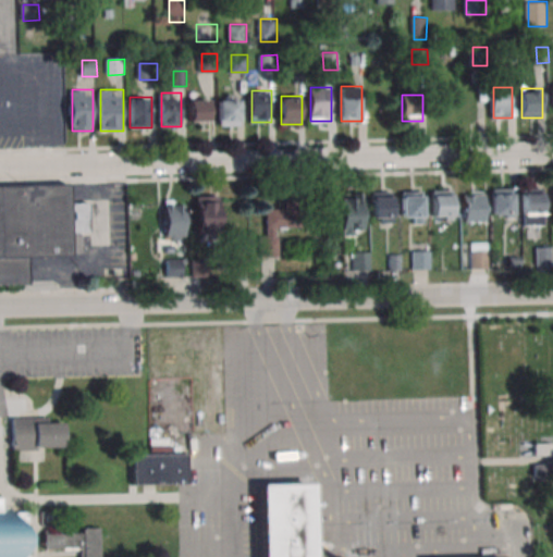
[(211,98),(192,98),(192,122),(211,122),(211,98)]
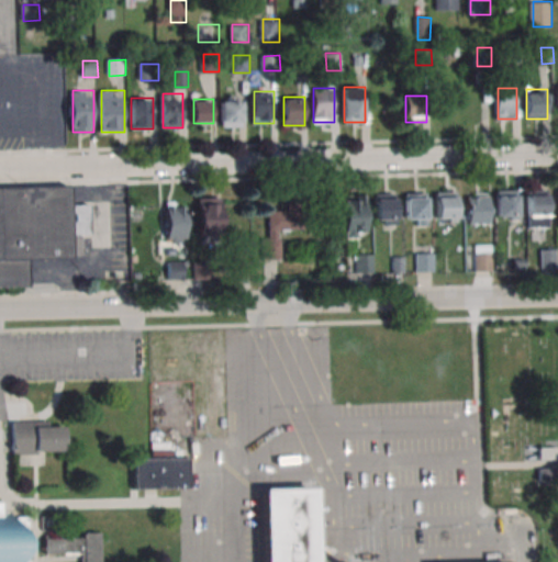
[(222,99),(222,125),(244,125),(244,99),(222,99)]
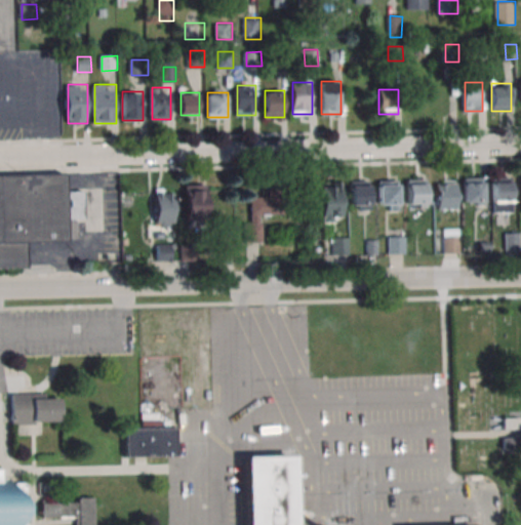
[(0,173),(69,172),(71,239),(30,240),(31,269),(0,269),(0,173)]
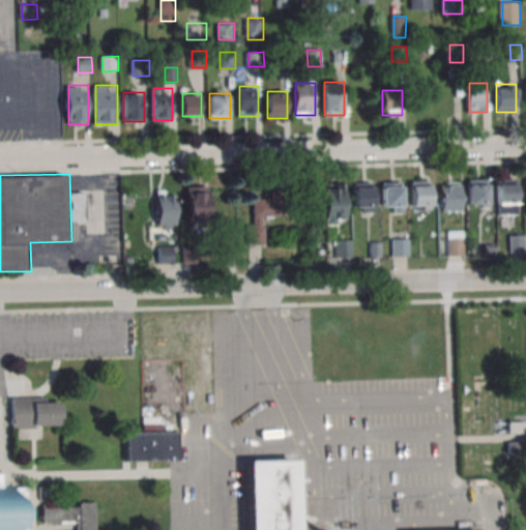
[(498,214),(519,214),(519,178),(498,178),(498,214)]
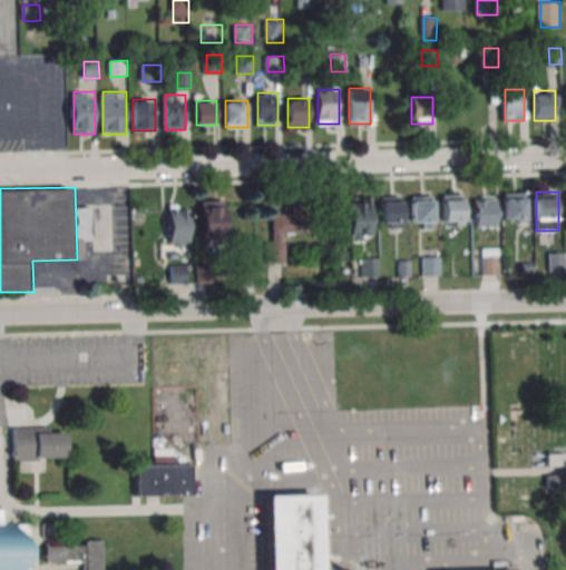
[(527,222),(527,193),(505,193),(505,222),(527,222)]
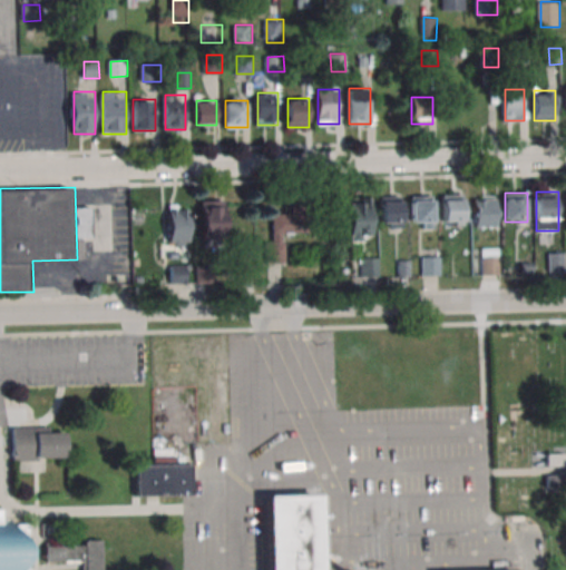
[(466,194),(443,194),(443,224),(466,225),(466,194)]
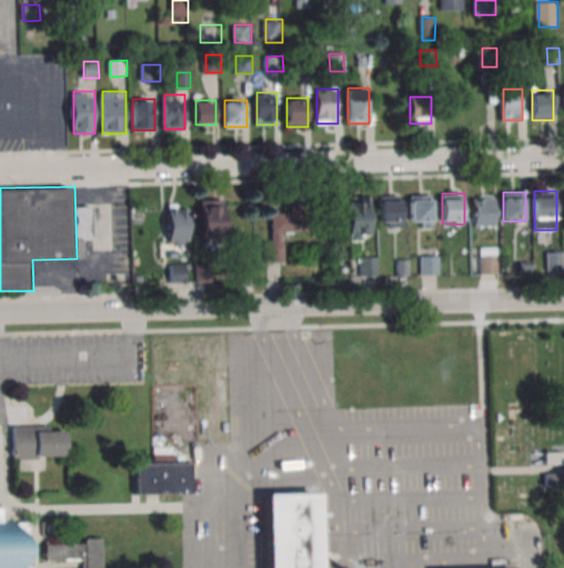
[(433,226),(433,194),(411,194),(411,226),(433,226)]
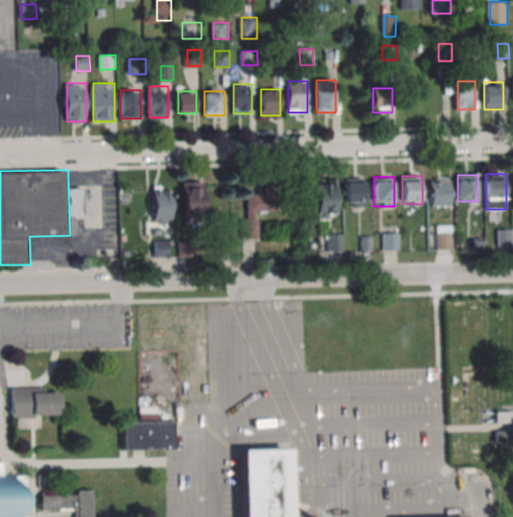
[(366,178),(346,178),(346,203),(366,203),(366,178)]
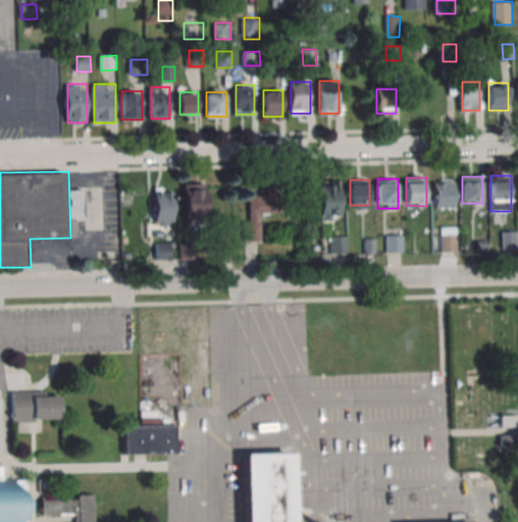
[(436,179),(436,208),(457,208),(457,179),(436,179)]
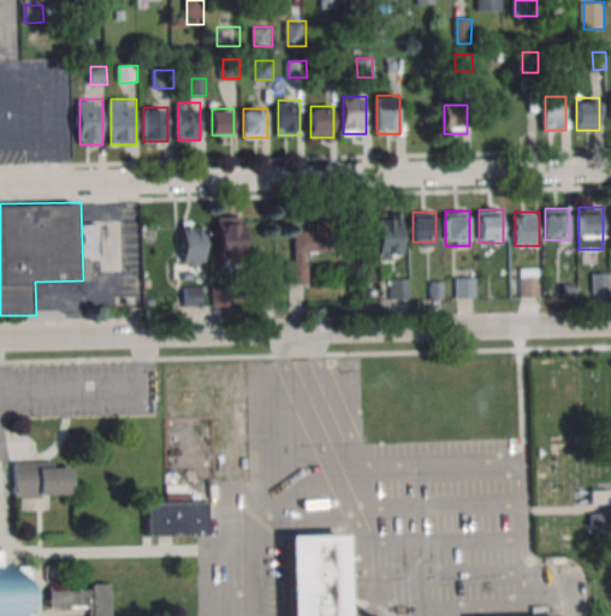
[(403,261),(403,213),(380,213),(380,261),(403,261)]
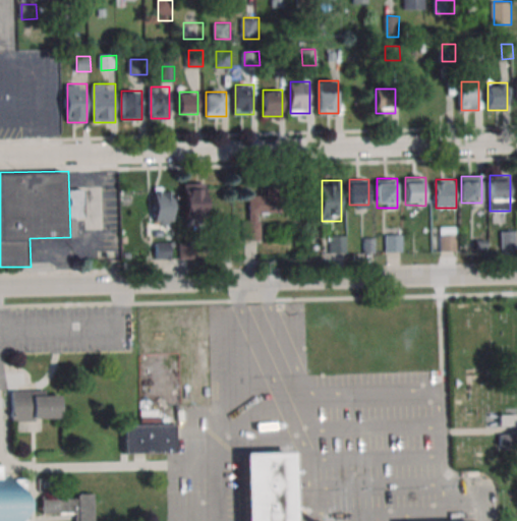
[(207,183),(185,183),(185,218),(207,218),(207,183)]
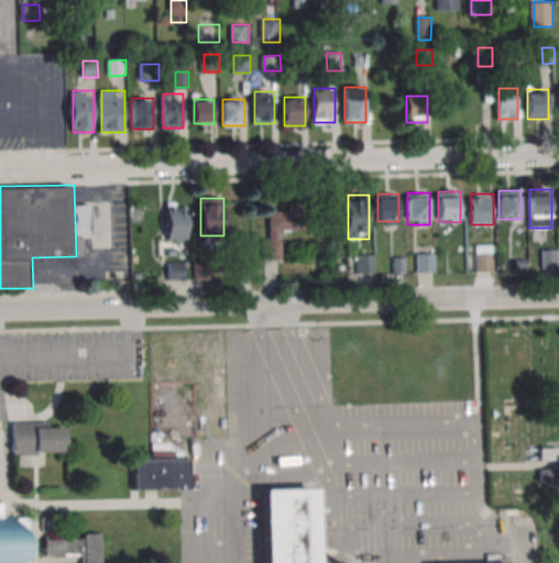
[(291,202),(291,211),(270,211),(271,239),(263,239),(264,260),(284,260),(283,239),(281,239),(281,231),(307,230),(307,201),(291,202)]
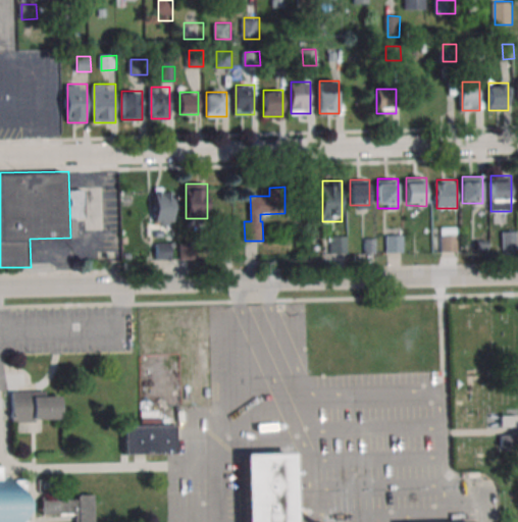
[(156,190),(156,224),(174,224),(174,190),(156,190)]
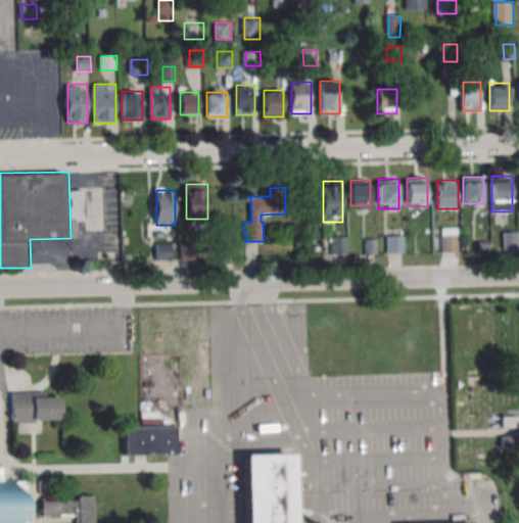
[(443,251),(460,251),(460,228),(443,228),(443,251)]
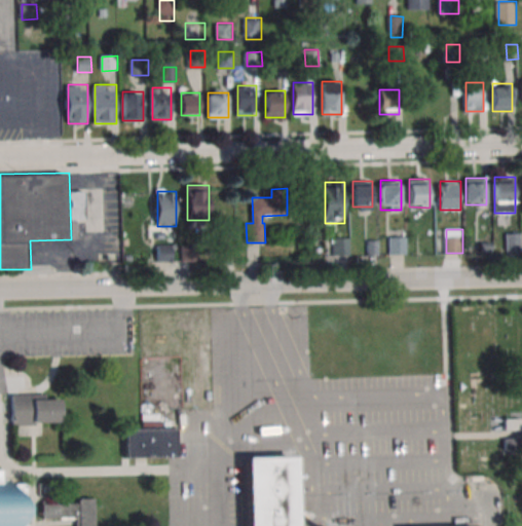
[(521,233),(509,233),(509,251),(521,251),(521,233)]
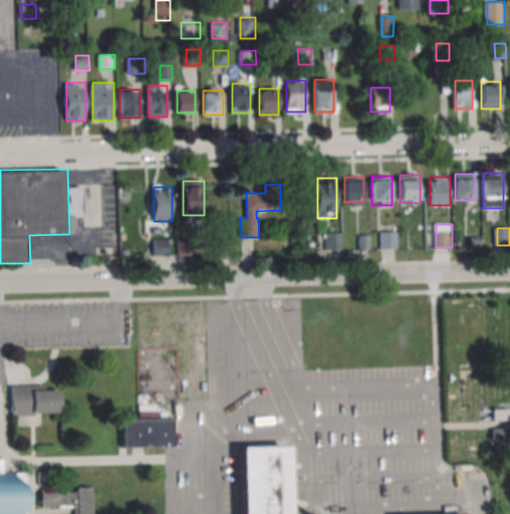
[(383,230),(383,249),(400,249),(400,230),(383,230)]
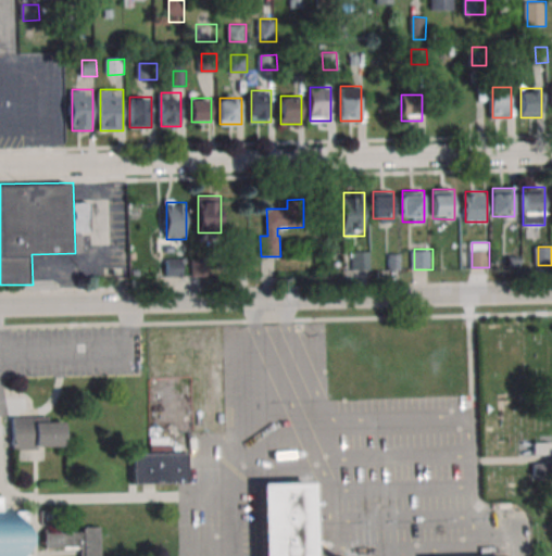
[(372,269),(372,251),(354,251),(354,269),(372,269)]
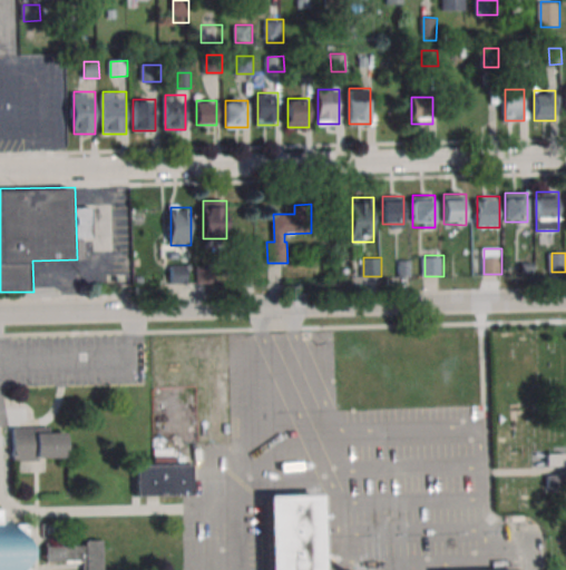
[(412,261),(412,277),(402,277),(402,262),(412,261)]
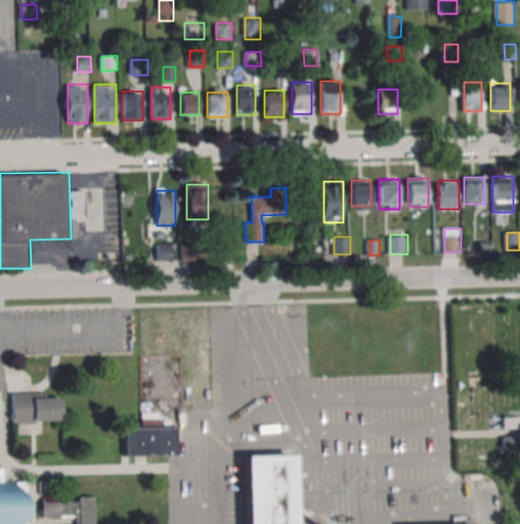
[(237,243),(237,259),(219,259),(219,243),(237,243)]
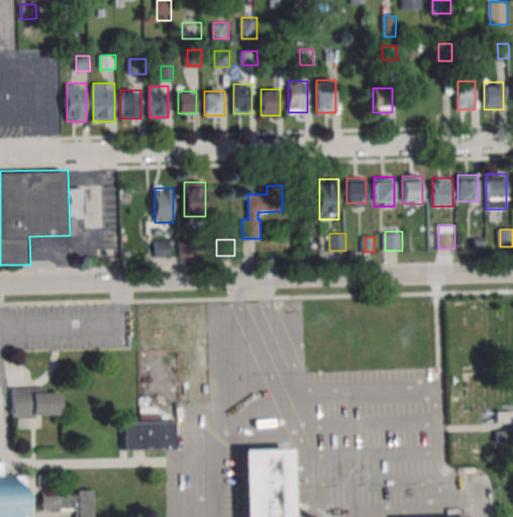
[(484,239),(484,247),(474,247),(473,239),(484,239)]
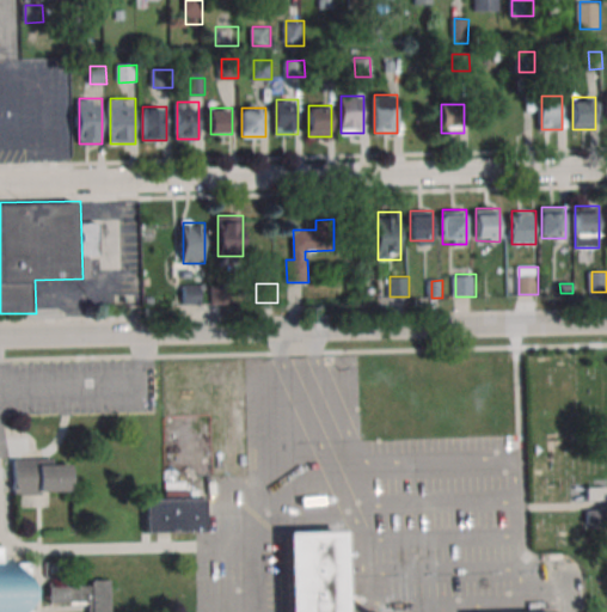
[(201,286),(201,304),(185,304),(184,287),(201,286)]
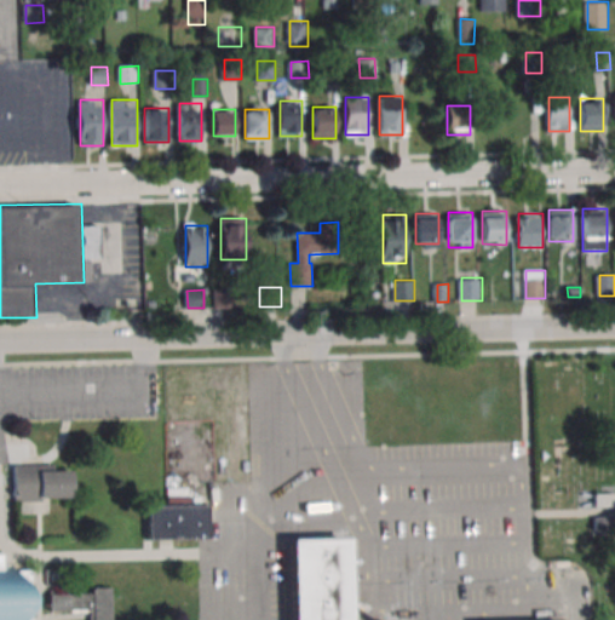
[(233,290),(234,306),(216,306),(216,290),(233,290)]
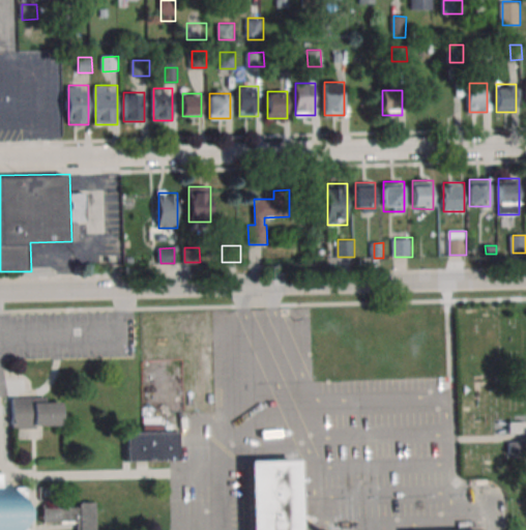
[(13,398),(50,396),(50,401),(63,401),(64,424),(38,425),(38,428),(18,429),(18,427),(15,427),(13,398)]
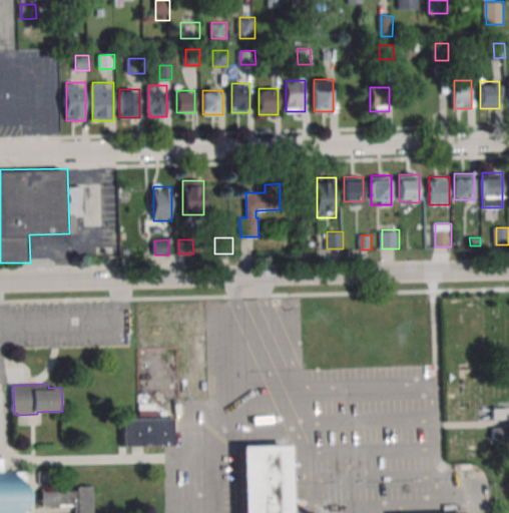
[(495,419),(495,409),(508,408),(508,419),(495,419)]
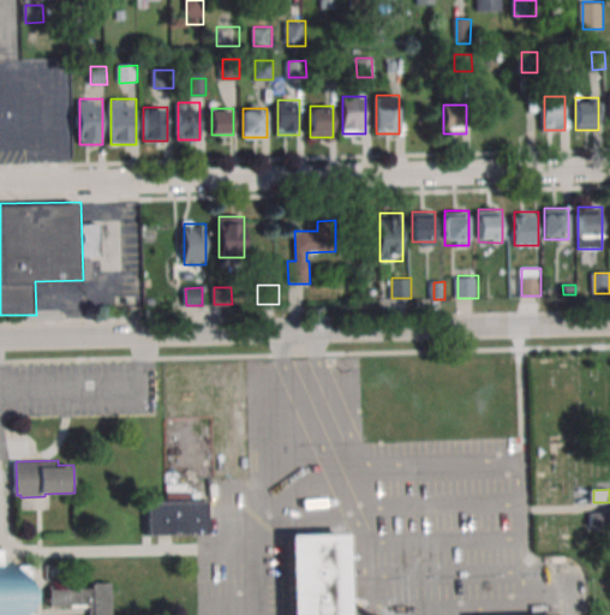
[(148,502),(210,500),(211,535),(149,537),(148,502)]
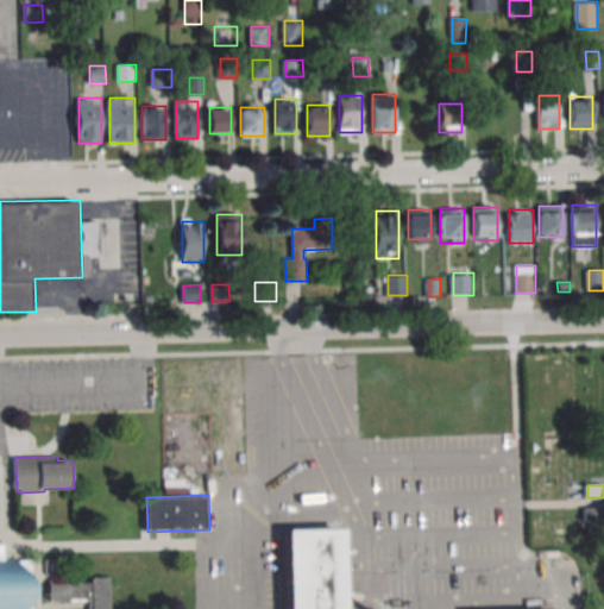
[(603,519),(589,519),(589,507),(603,506),(603,519)]
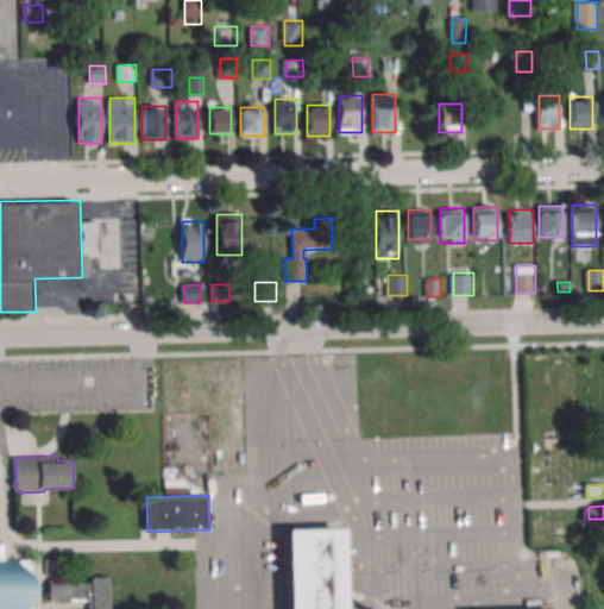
[(287,608),(284,528),(343,528),(344,608),(287,608)]
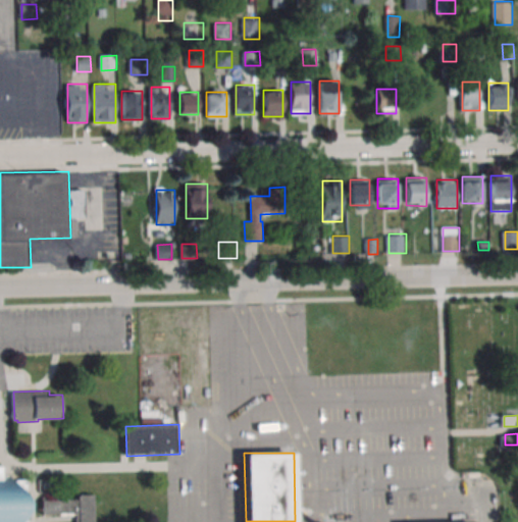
[(0,521),(0,466),(6,467),(6,476),(17,477),(16,481),(29,480),(30,521),(0,521)]
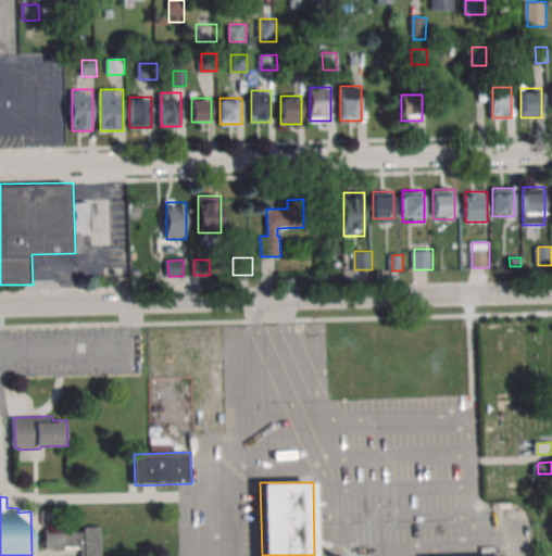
[(45,533),(84,532),(84,527),(103,527),(103,555),(84,555),(84,546),(46,547),(45,533)]
